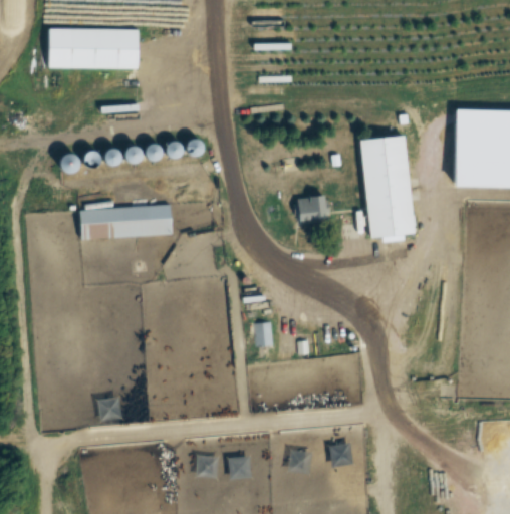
[(48,29),(48,68),(140,69),(140,29),(48,29)]
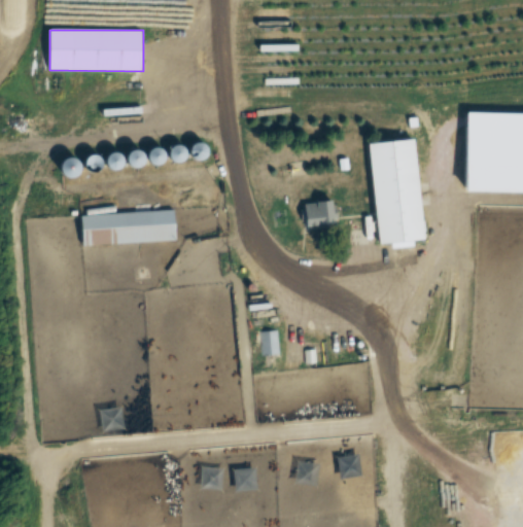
[(424,240),(416,138),(371,142),(379,243),(424,240)]
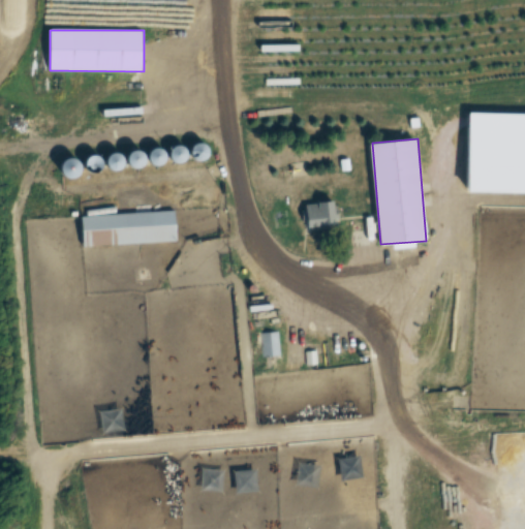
[(308,203),(308,224),(336,224),(336,203),(308,203)]
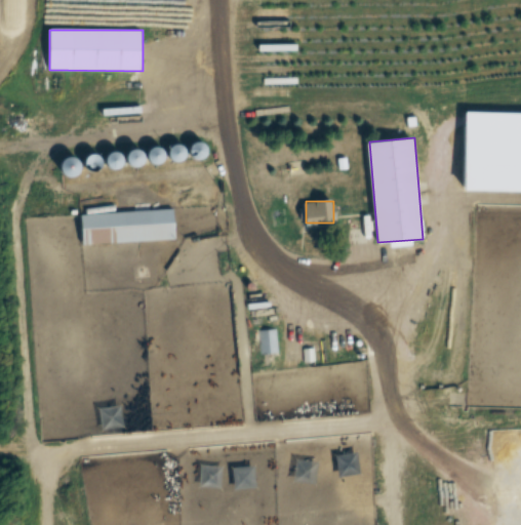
[(176,240),(175,209),(81,213),(83,243),(176,240)]
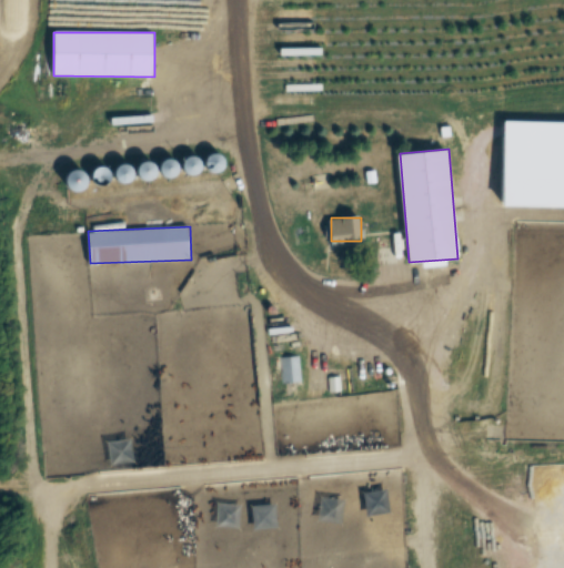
[(284,382),(303,382),(303,356),(284,356),(284,382)]
